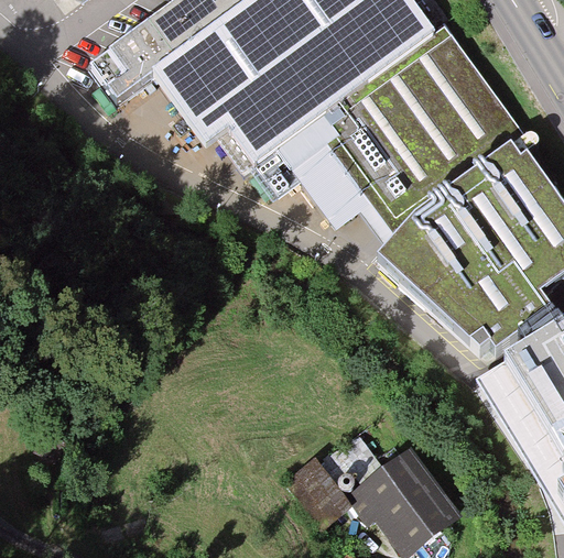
[(435,32),(412,0),(171,0),(109,45),(111,46),(88,63),(118,104),(154,72),(207,145),(217,137),(243,171),(255,162),(279,196),(301,181),(292,170),(327,142),(396,234),(377,254),(481,347),(491,341),(496,350),(555,308),(541,292),(563,274),(563,204),(529,154),(535,148),(445,25),(435,32)]
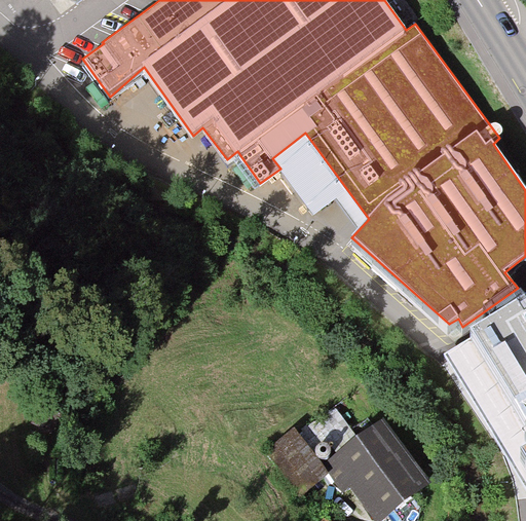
[(525,306),(460,347),(525,452),(525,457),(523,459),(525,463),(525,306)]
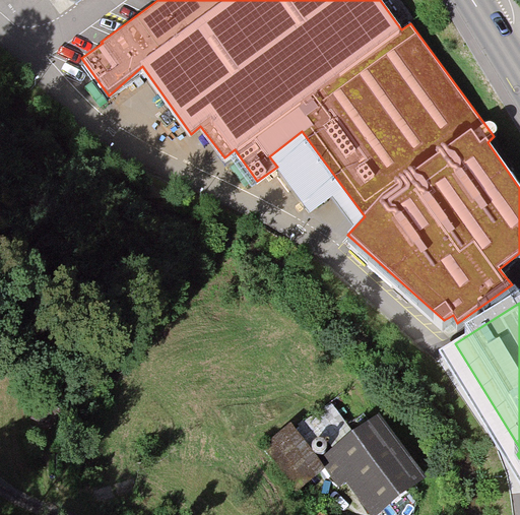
[(149,426),(145,412),(135,415),(139,429),(149,426)]
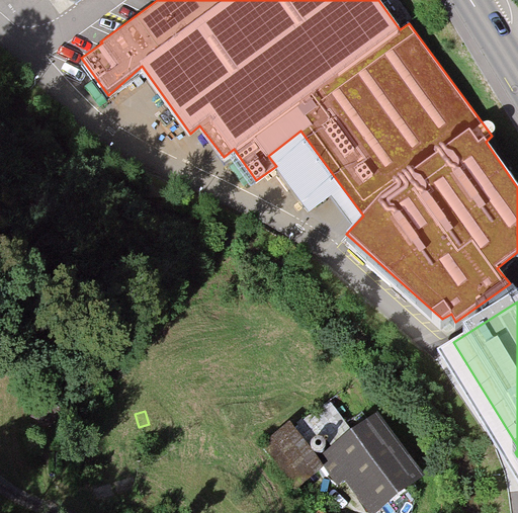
[(371,512),(425,474),(378,411),(324,450),(369,512),(371,512)]
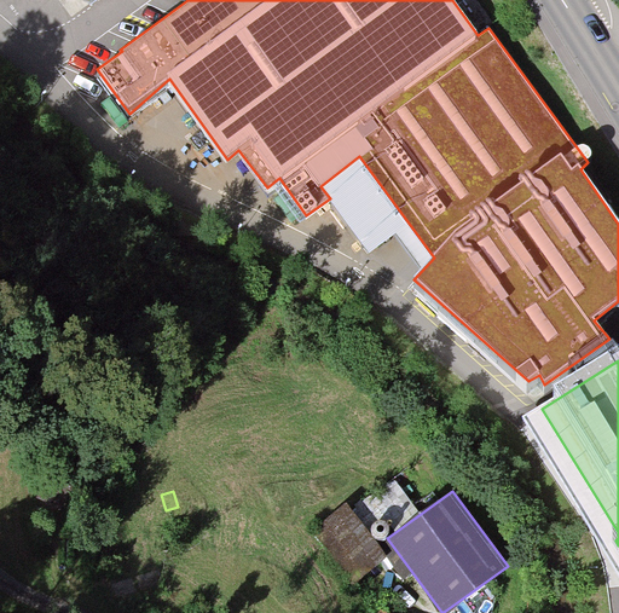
[(347,501),(313,525),(348,574),(382,550),(347,501)]
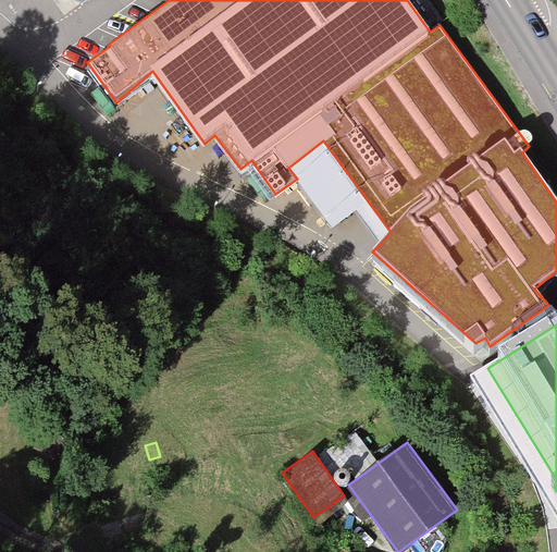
[(335,551),(356,551),(346,542),(335,551)]
